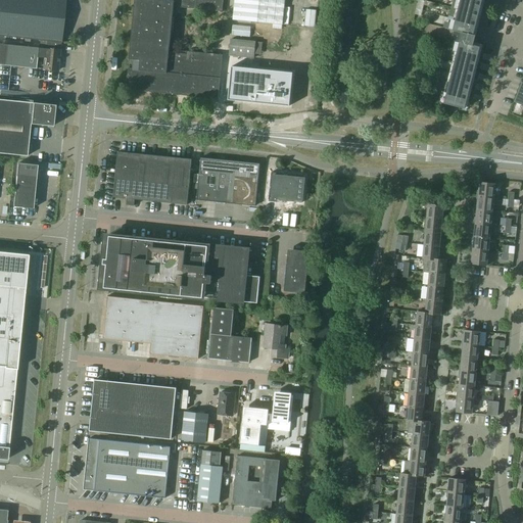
[(0,0),(0,36),(46,41),(46,45),(60,46),(61,43),(65,0),(0,0)]
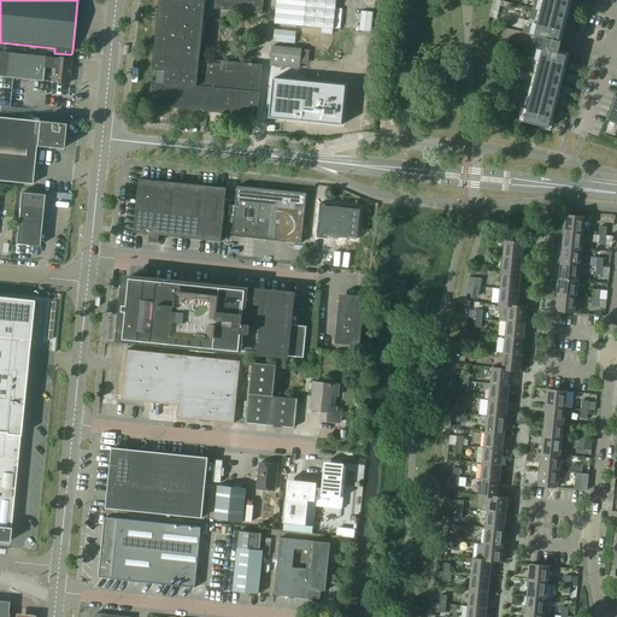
[(159,0),(153,70),(158,70),(157,81),(152,80),(150,105),(258,117),(263,64),(221,60),(221,63),(200,62),(205,7),(263,13),(264,0),(159,0)]
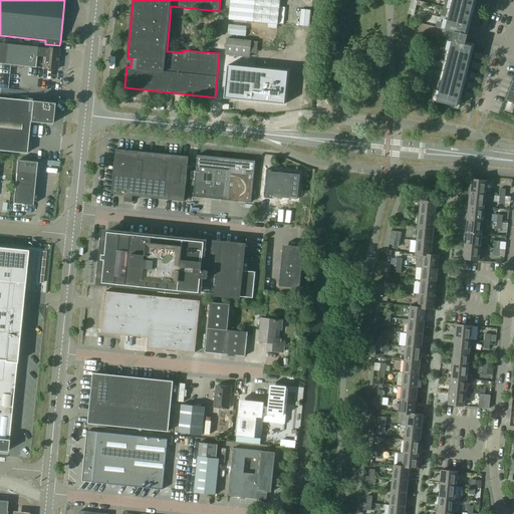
[(280,0),(231,0),(229,19),(248,21),(278,24),(280,0)]
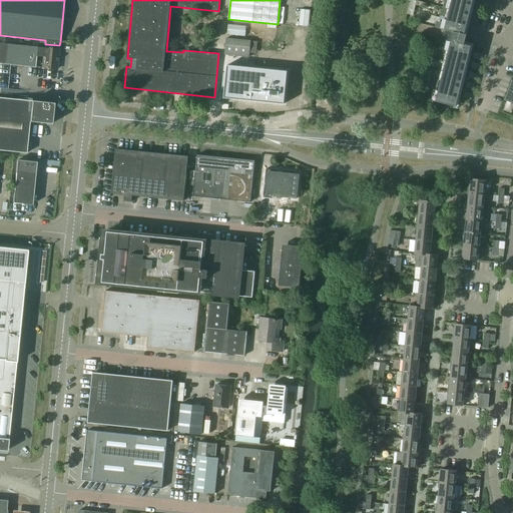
[(437,100),(437,101),(456,106),(456,105),(471,46),(471,45),(465,44),(467,34),(465,34),(473,0),(453,0),(446,30),(447,30),(445,40),(452,41),(437,100)]
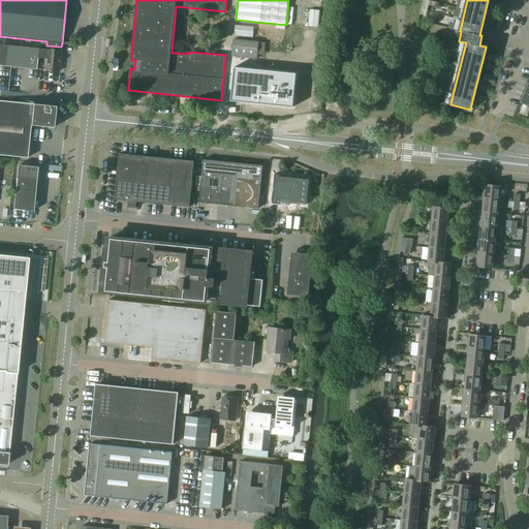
[(310,9),(308,26),(318,27),(320,10),(310,9)]
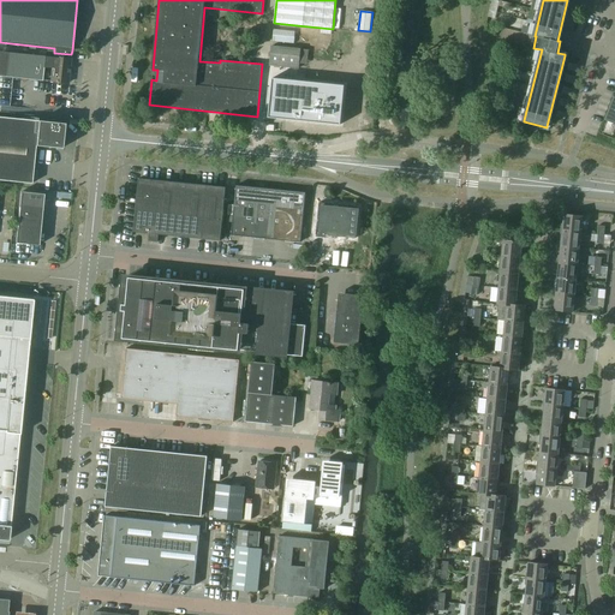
[(294,43),(296,31),(274,29),(273,41),(294,43)]
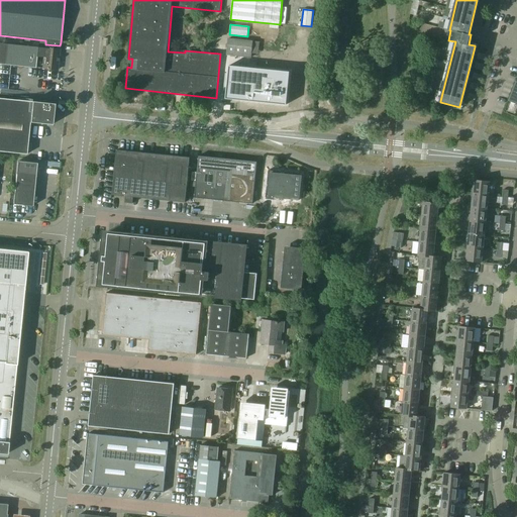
[(227,55),(251,58),(252,41),(228,38),(227,55)]
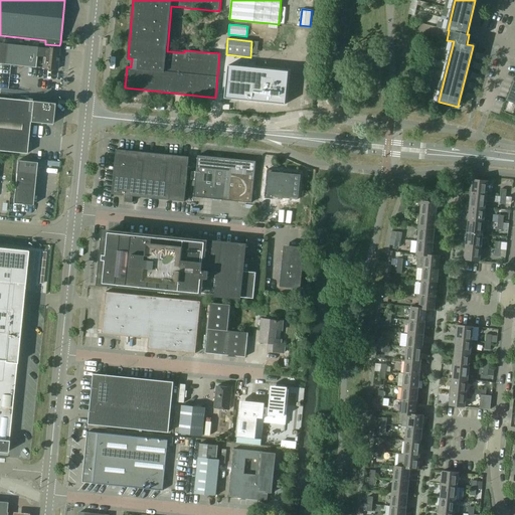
[(0,42),(0,63),(11,64),(16,65),(20,69),(23,66),(35,67),(36,56),(43,57),(42,68),(57,69),(59,49),(59,45),(45,44),(44,48),(38,47),(0,42)]
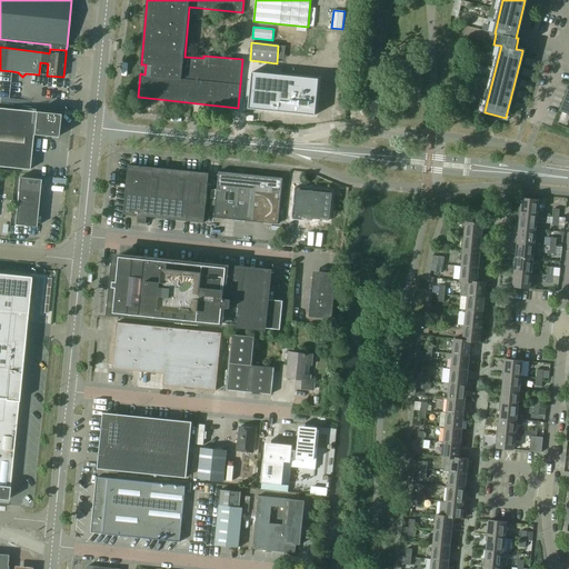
[(250,100),(249,109),(316,116),(319,79),(281,75),(277,75),(276,75),(252,72),(251,81),(251,87),(250,93),(250,100)]
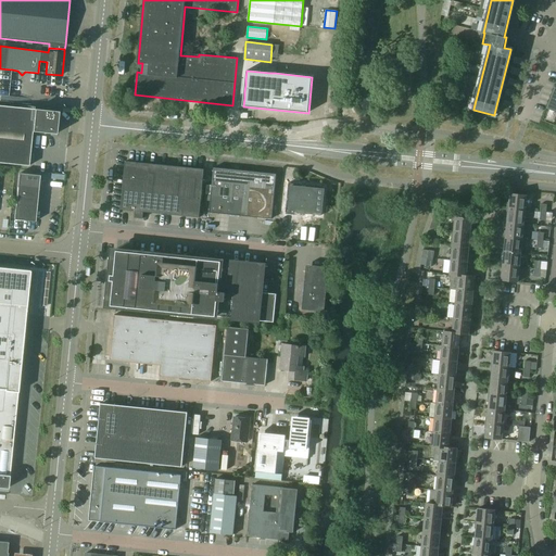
[(0,162),(28,165),(33,131),(35,110),(0,105),(0,162)]
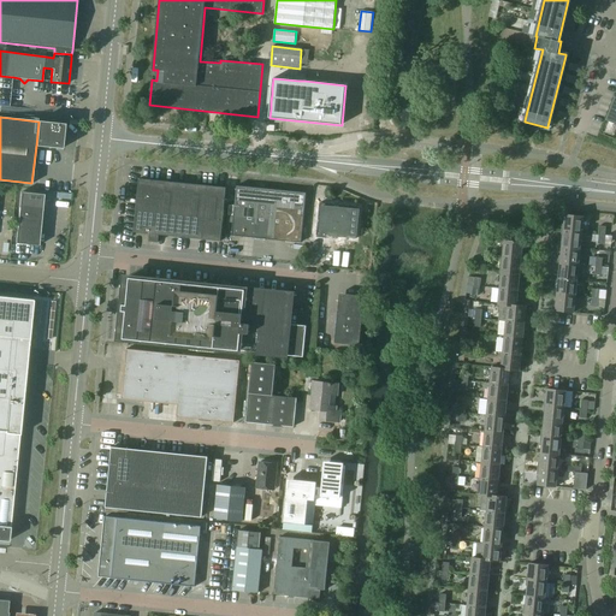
[(65,124),(39,120),(39,122),(36,146),(63,149),(65,124)]
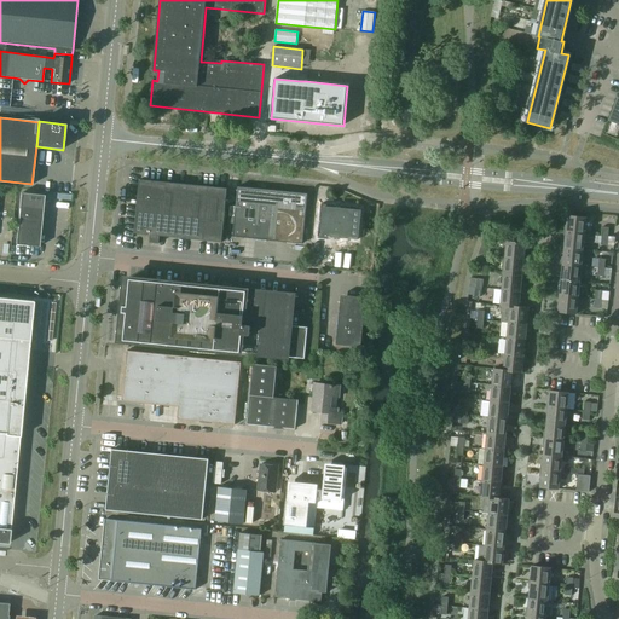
[(151,235),(150,242),(160,243),(160,236),(223,242),(227,189),(140,179),(134,233),(151,235)]
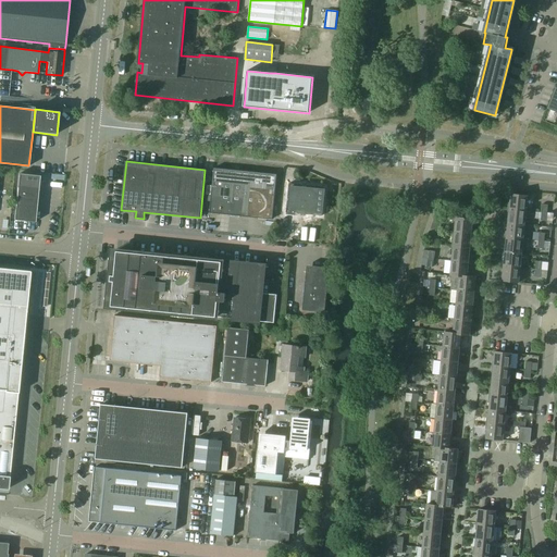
[(277,174),(214,168),(210,213),(273,220),(277,174)]
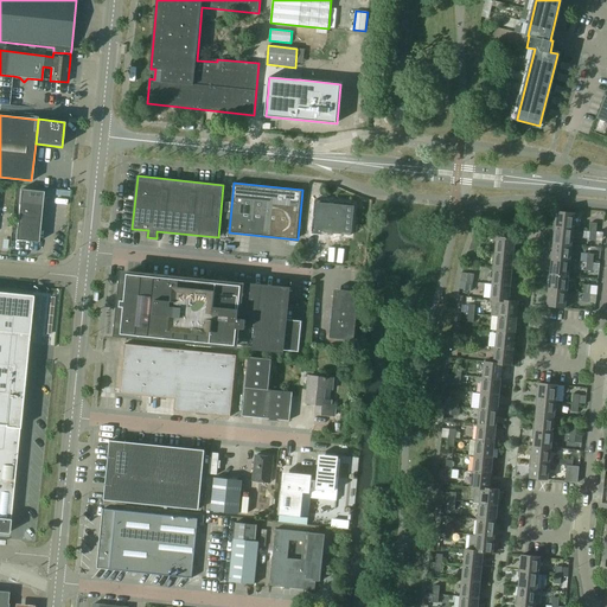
[(21,190),(19,202),(43,204),(44,192),(21,190)]
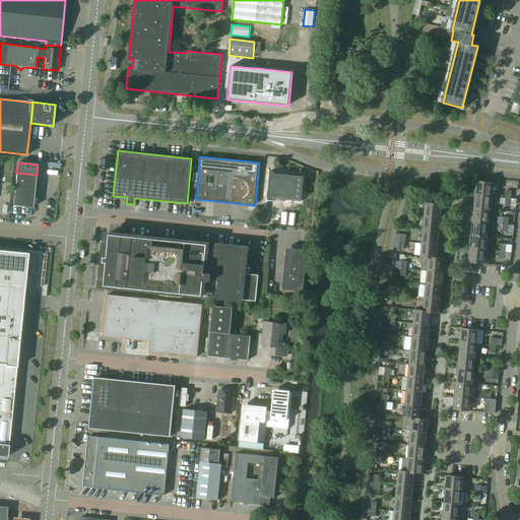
[(270,172),(268,198),(301,201),(303,175),(270,172)]
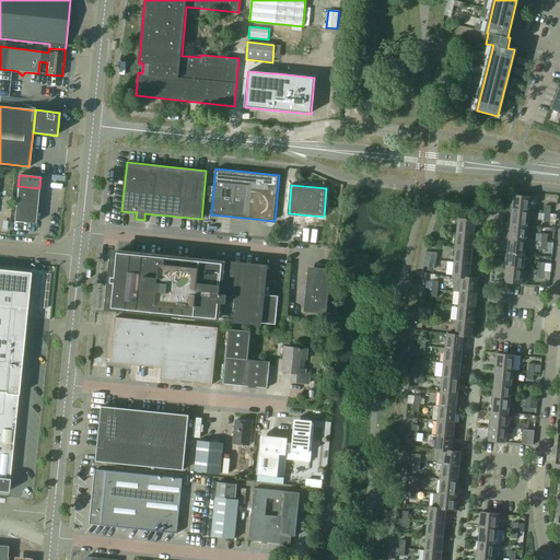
[(18,186),(16,198),(37,200),(39,188),(18,186)]
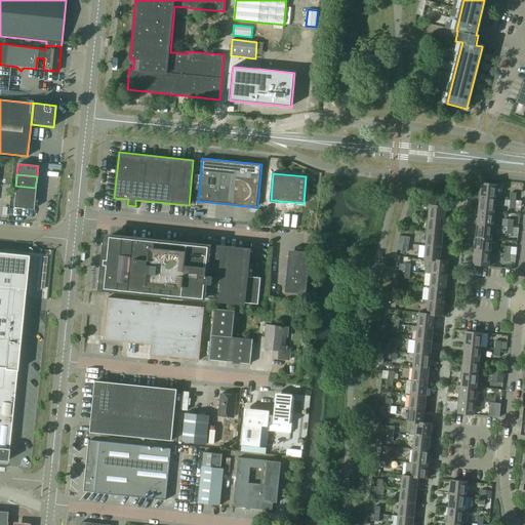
[(482,183),(480,197),(496,198),(497,185),(482,183)]
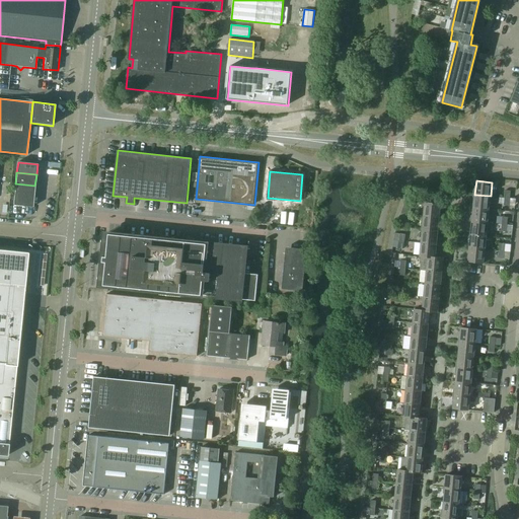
[(15,183),(14,195),(33,197),(34,186),(15,183)]
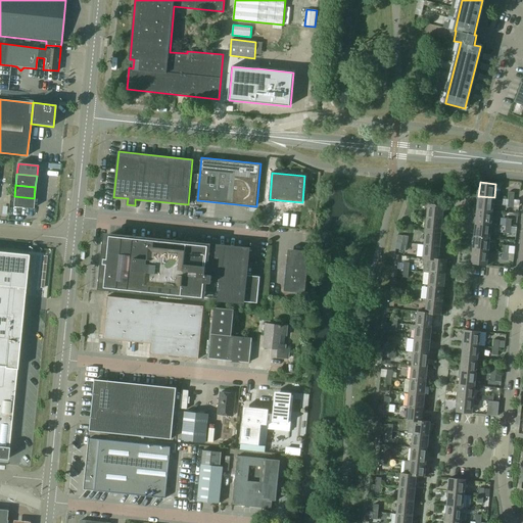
[(34,198),(14,196),(13,206),(33,208),(34,198)]
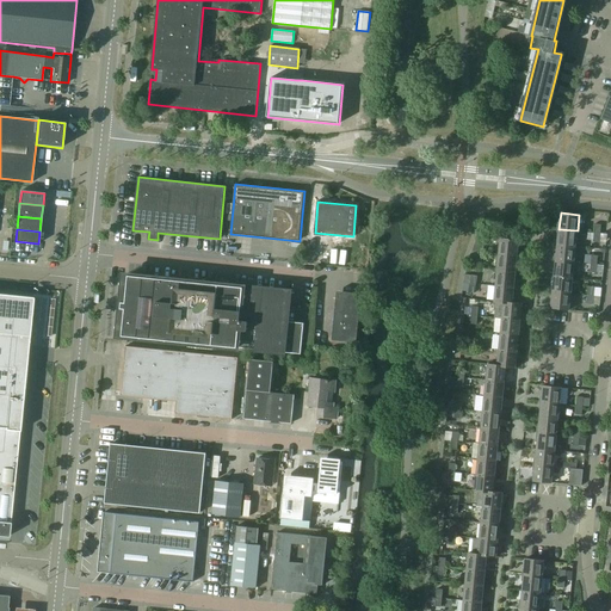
[(559,229),(557,245),(576,246),(578,230),(559,229)]
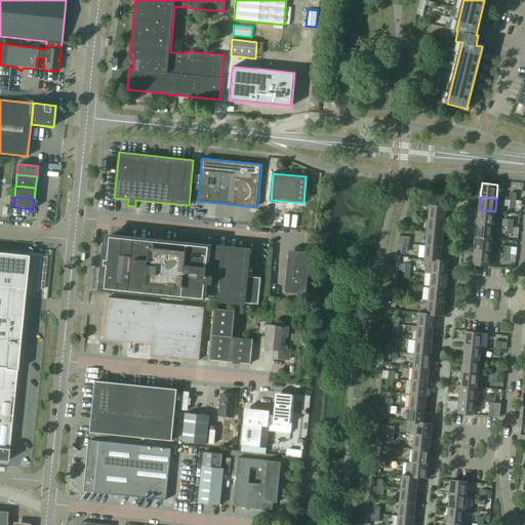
[(430,204),(429,218),(445,220),(446,206),(430,204)]
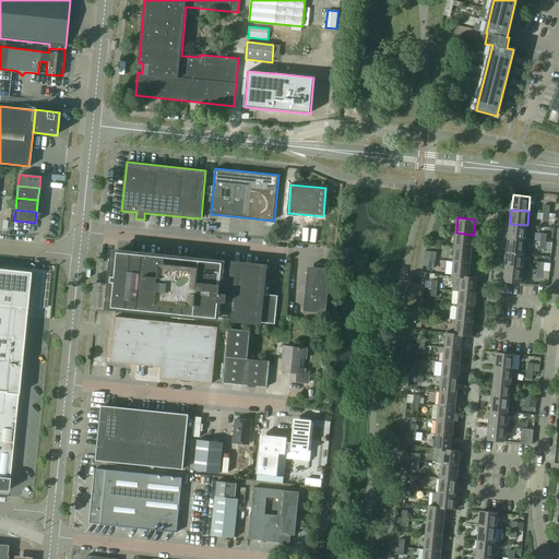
[(510,224),(509,238),(525,240),(527,225),(510,224)]
